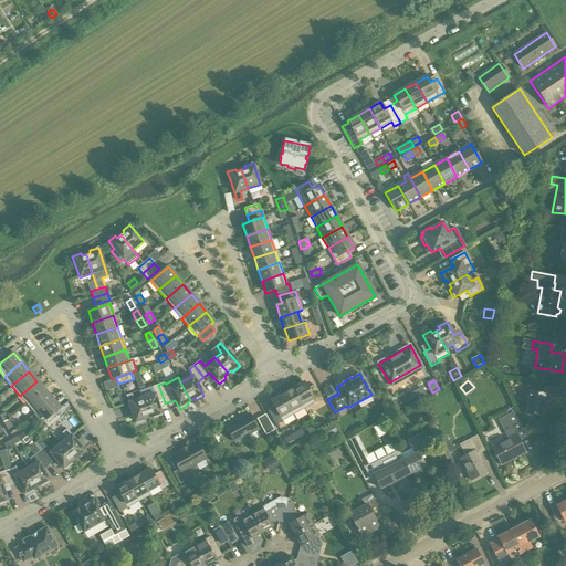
[(28,405),(44,390),(37,381),(20,396),(28,405)]
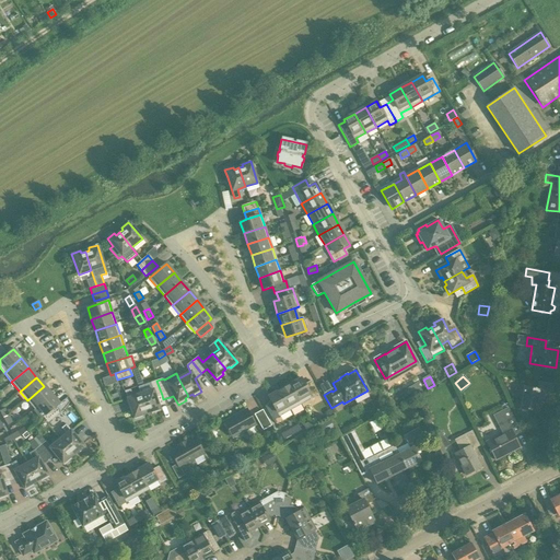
[(301,378),(290,385),(301,404),(318,394),(311,381),(304,384),(301,378)]
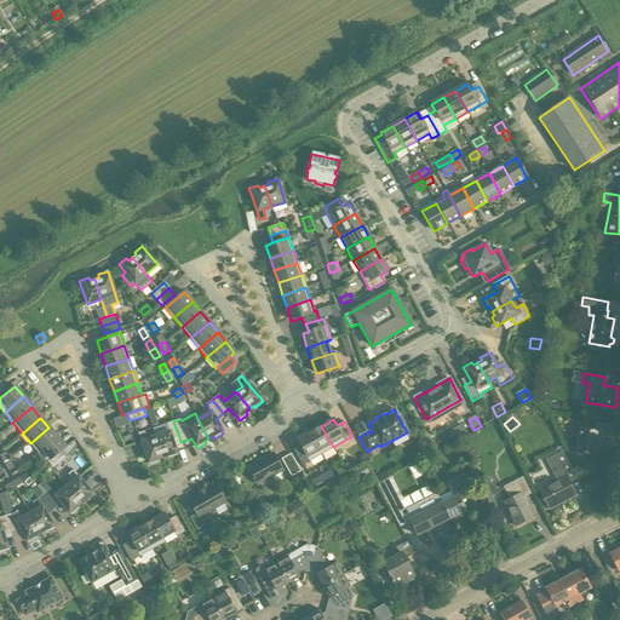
[(155,437),(162,458),(167,455),(167,458),(177,455),(172,440),(179,437),(173,422),(161,426),(164,434),(155,437)]
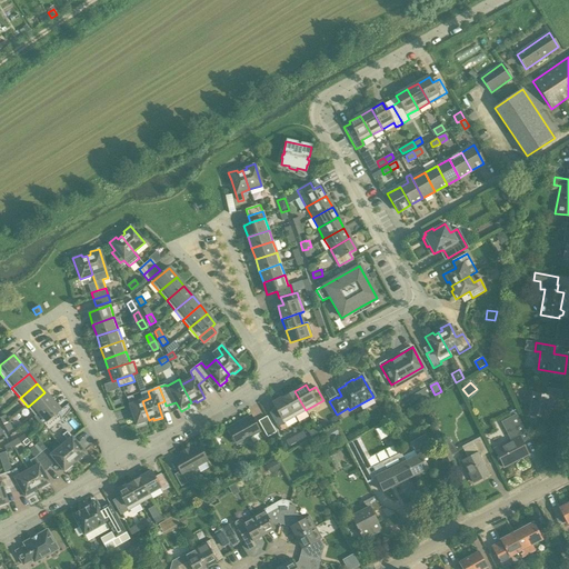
[(546,396),(532,393),(529,416),(545,418),(547,406),(559,408),(561,391),(562,391),(562,390),(547,388),(546,396)]
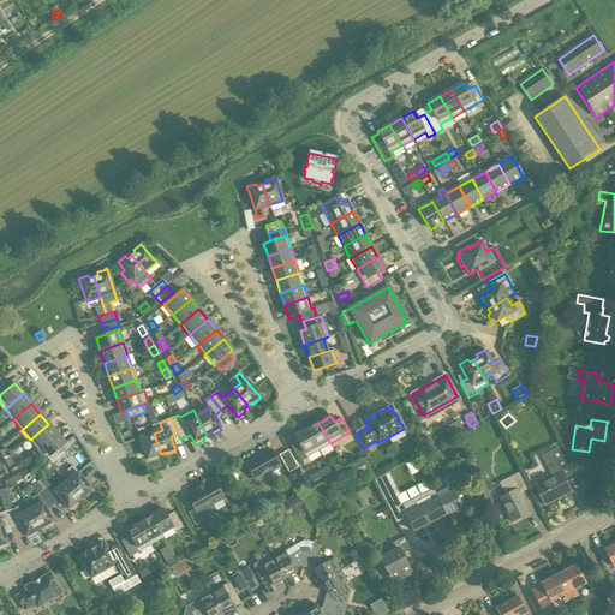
[(459,422),(448,428),(453,437),(464,431),(459,422)]
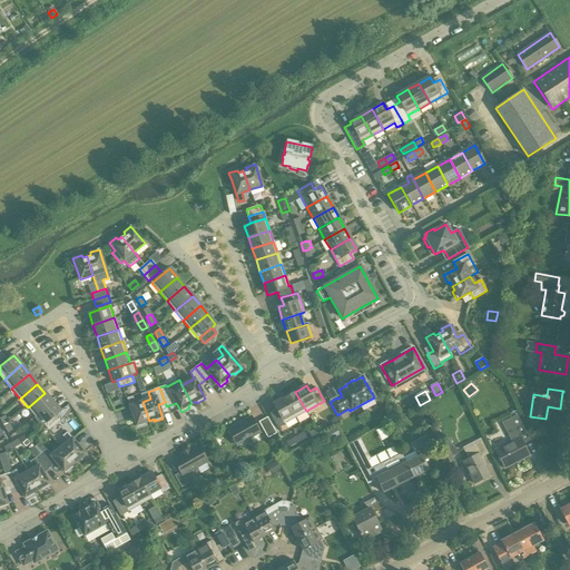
[(284,397),(295,418),(306,411),(295,392),(284,397)]
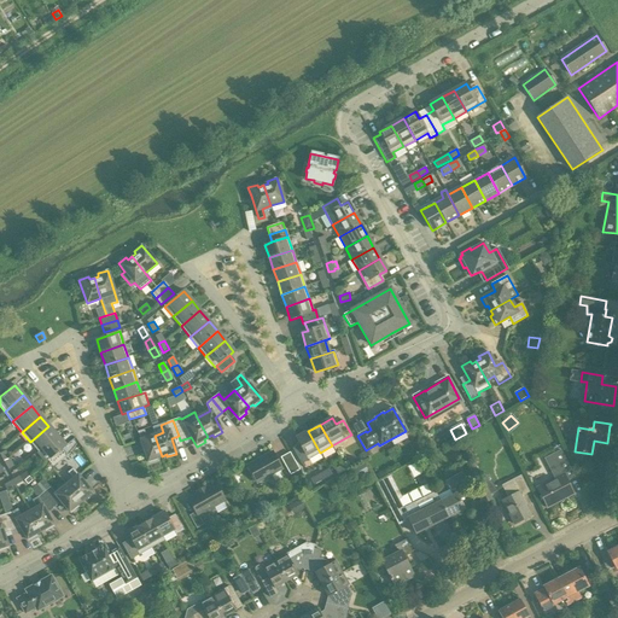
[(30,456),(38,452),(57,436),(48,426),(30,442),(23,448),(30,456)]
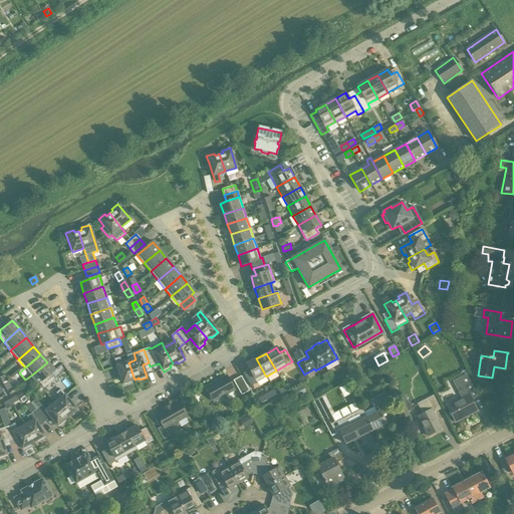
[(135,379),(129,362),(121,364),(119,357),(114,359),(123,386),(132,382),(131,380),(135,379)]
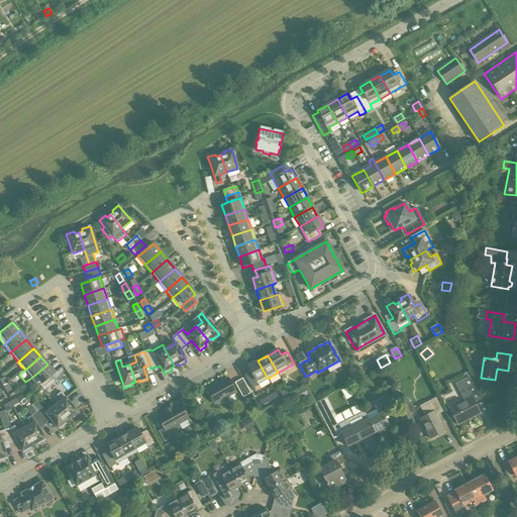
[(268,379),(257,360),(247,367),(250,373),(244,376),(251,388),(268,379)]
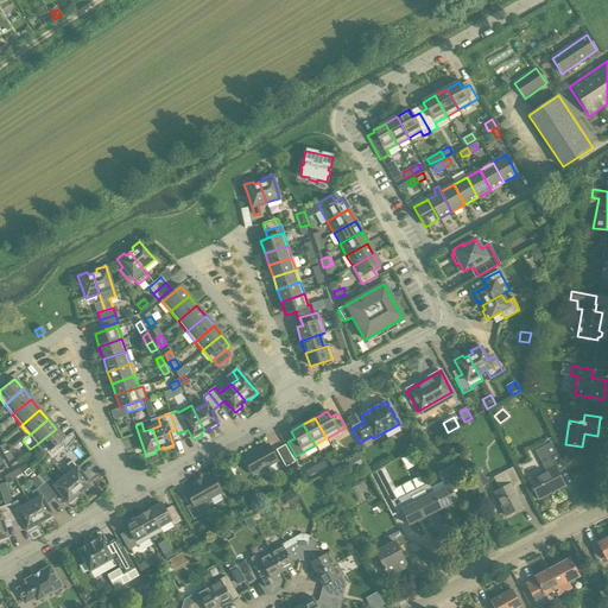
[(49,450),(59,442),(64,438),(56,429),(37,444),(42,441),(49,450)]
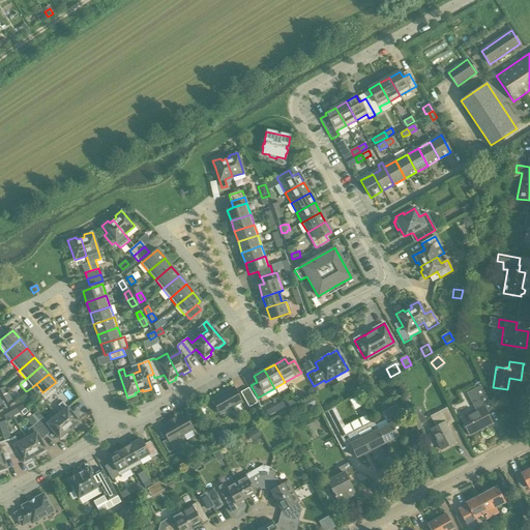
[(52,385),(42,392),(41,394),(46,400),(56,390),(52,385)]
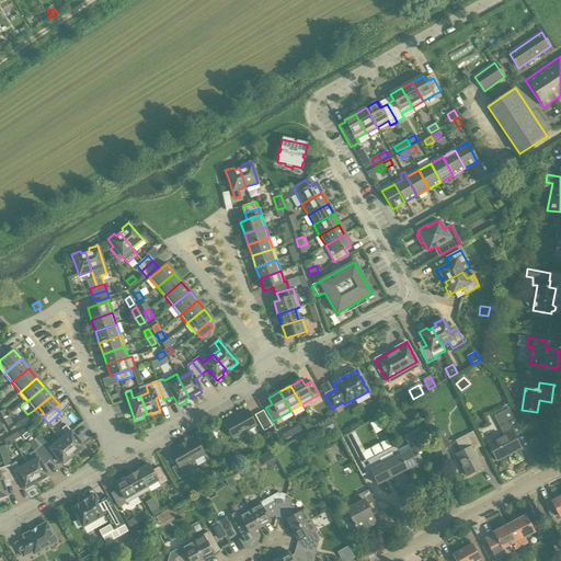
[(247,410),(228,421),(224,423),(232,438),(235,437),(238,438),(242,436),(242,433),(255,425),(247,410)]
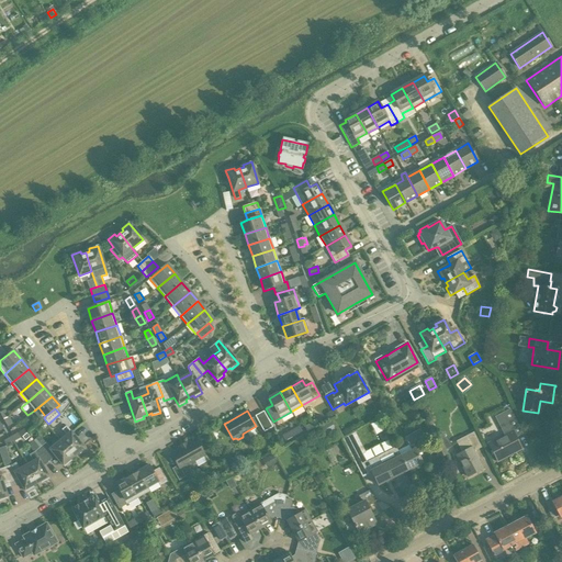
[(335,417),(332,411),(326,414),(329,420),(335,417)]
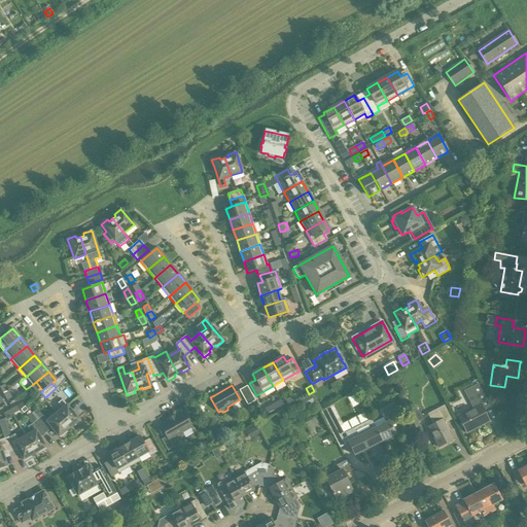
[(247,405),(254,400),(246,386),(239,390),(247,405)]
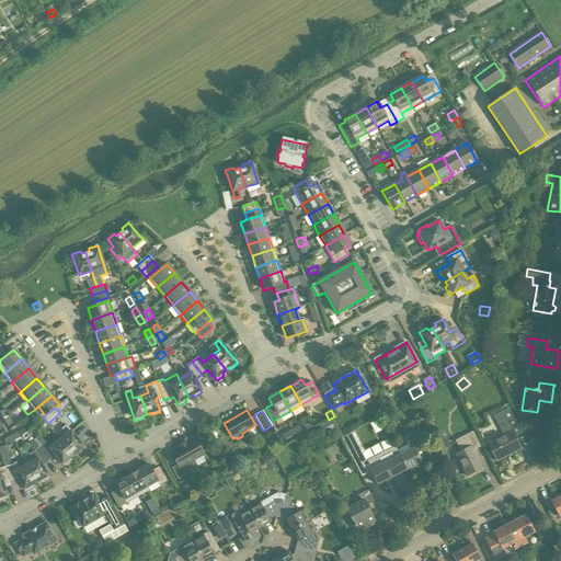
[(487,444),(496,461),(521,448),(514,437),(522,434),(511,413),(503,416),(507,424),(500,427),(503,435),(487,444)]
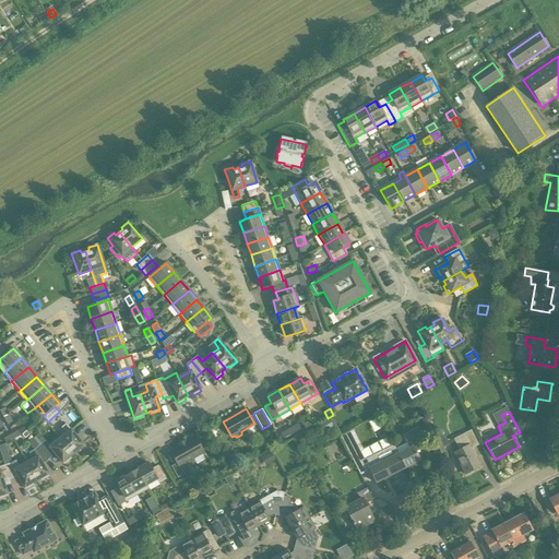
[(8,425),(12,421),(9,415),(3,418),(8,425)]
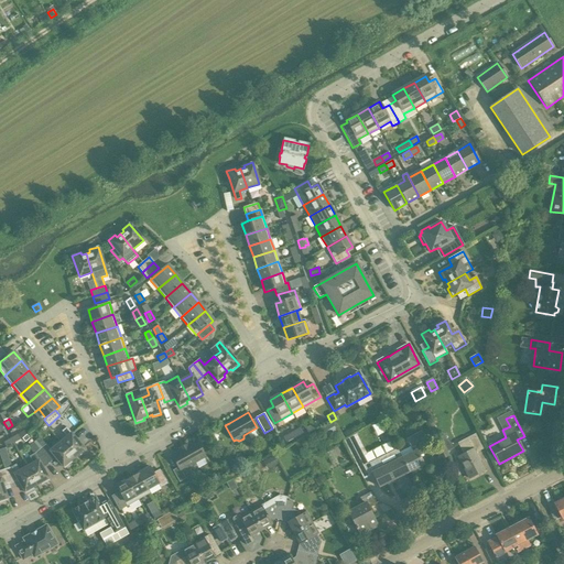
[(435,427),(431,421),(426,423),(430,431),(435,427)]
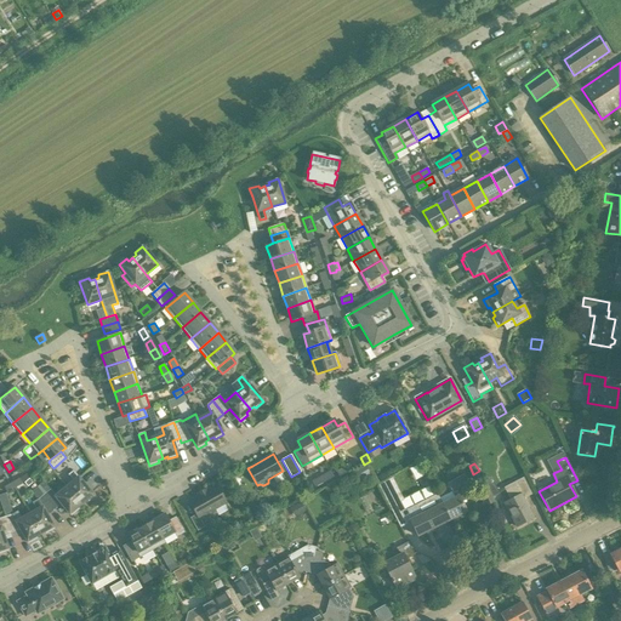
[(366,467),(354,474),(359,483),(371,476),(366,467)]
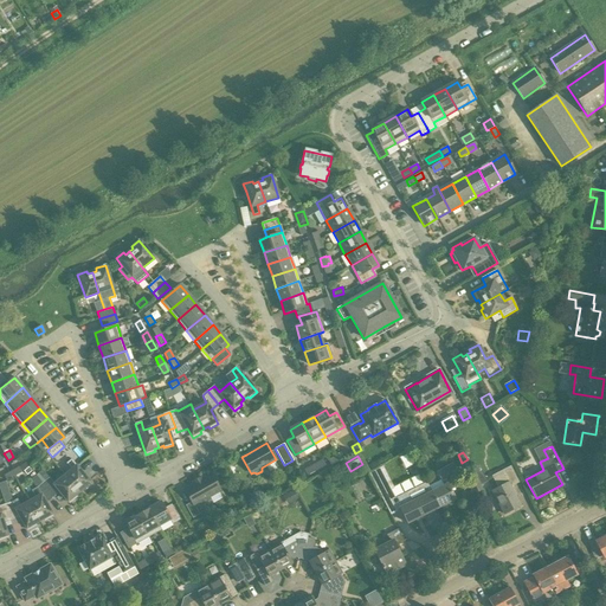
[(72,470),(65,476),(78,492),(83,489),(84,491),(92,484),(71,459),(66,464),(72,470)]
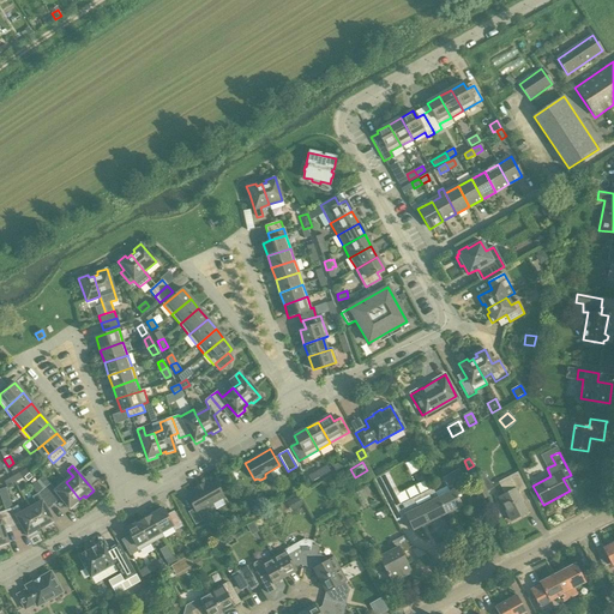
[(318,470),(308,476),(312,481),(321,476),(318,470)]
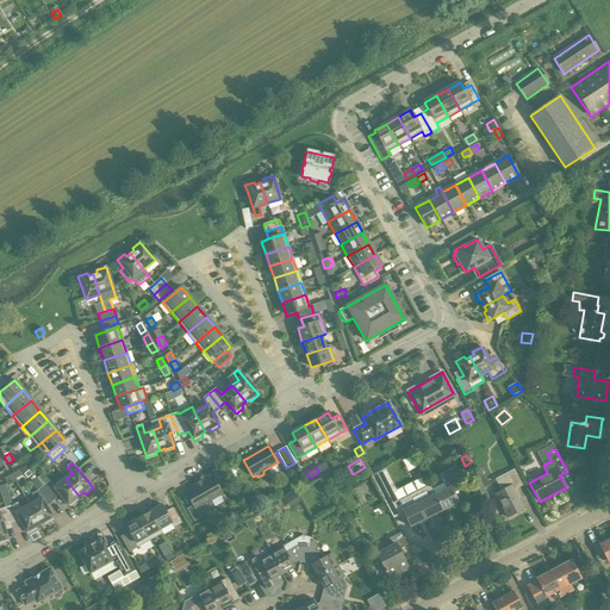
[(440,475),(447,489),(434,496),(442,511),(446,509),(448,512),(456,508),(455,505),(459,503),(454,493),(464,489),(456,477),(460,475),(455,467),(440,475)]
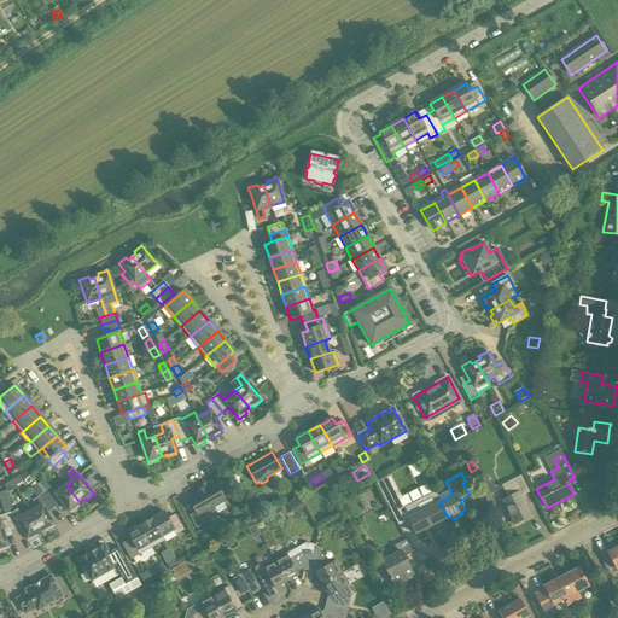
[(482,478),(490,495),(497,491),(489,474),(482,478)]
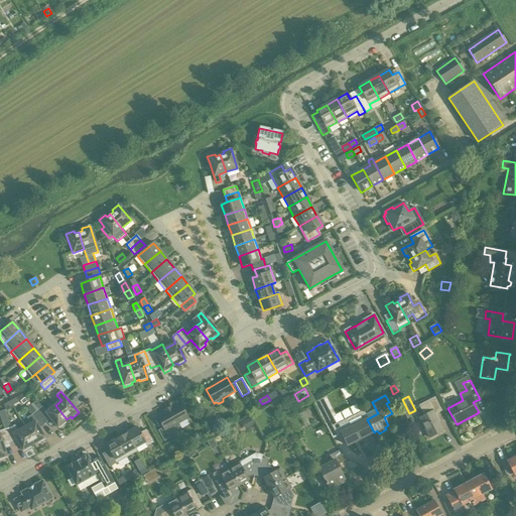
[(11,400),(9,401),(12,406),(18,402),(16,397),(11,400)]
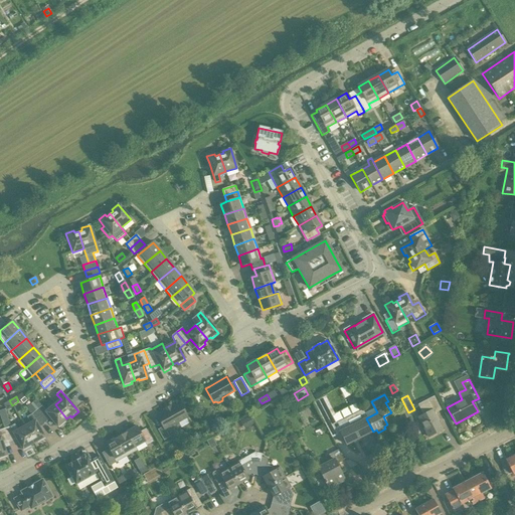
[(423,414),(417,417),(428,438),(443,431),(435,413),(442,410),(435,396),(418,404),(423,414)]
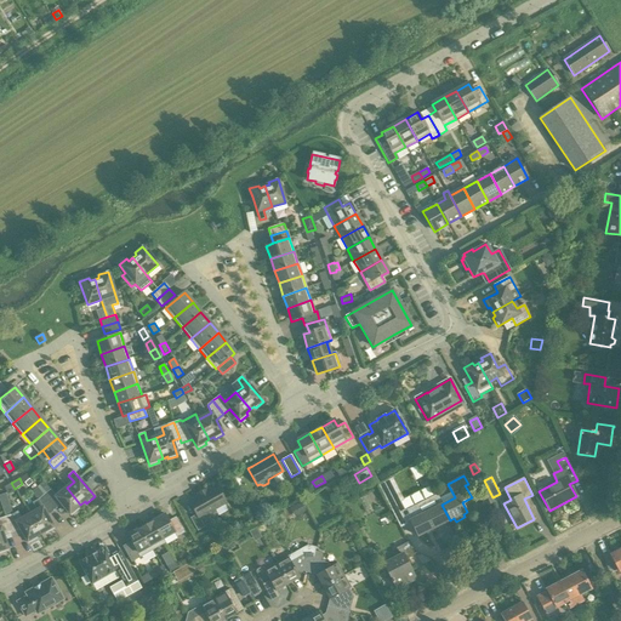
[(15,489),(11,483),(4,488),(6,493),(15,489)]
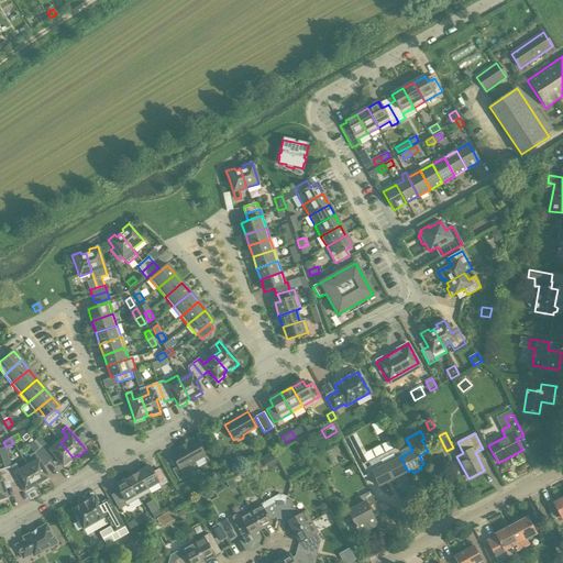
[(180,470),(205,456),(196,440),(170,454),(178,466),(172,470),(178,482),(185,478),(180,470)]
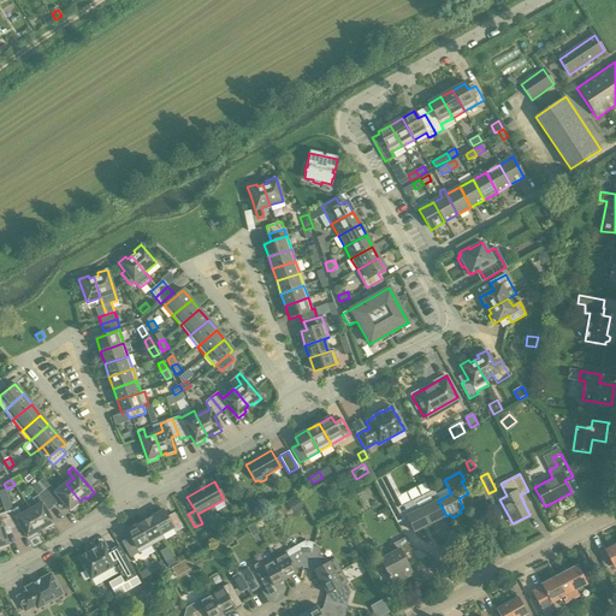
[(28,509),(29,510),(40,529),(43,527),(46,529),(54,525),(46,511),(54,504),(43,491),(37,484),(31,489),(37,496),(33,499),(36,504),(28,509)]
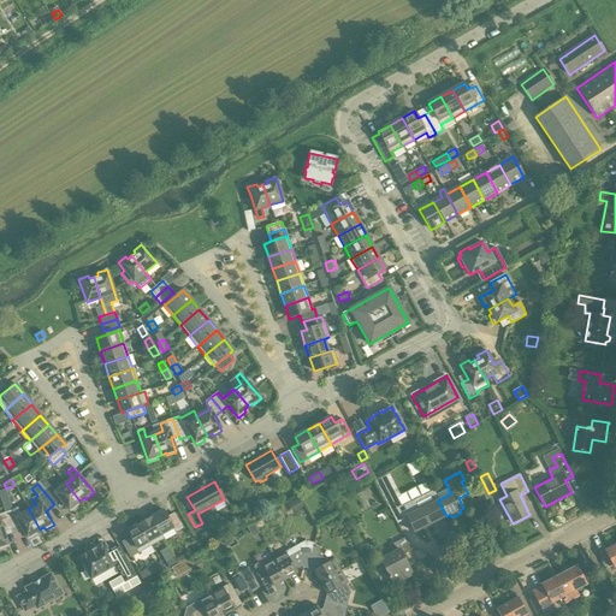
[(43,491),(54,504),(60,499),(70,511),(78,505),(76,503),(80,501),(66,484),(55,492),(49,486),(43,491)]
